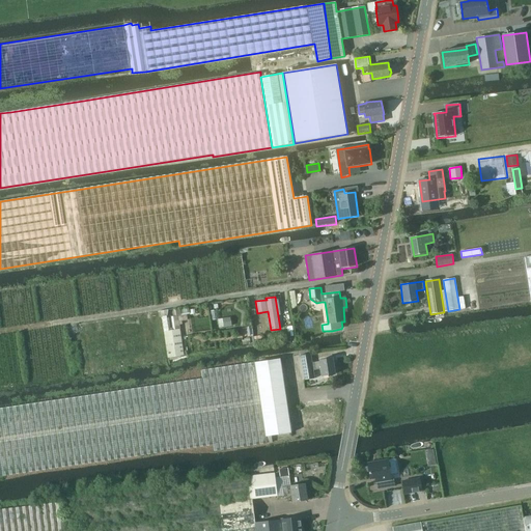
[(168,310),(159,311),(160,317),(162,317),(168,358),(169,358),(170,361),(182,360),(180,356),(184,356),(180,329),(179,325),(183,325),(183,320),(188,319),(187,317),(187,315),(183,316),(182,316),(182,315),(179,308),(173,309),(174,316),(171,316),(173,330),(169,331),(167,316),(168,310)]
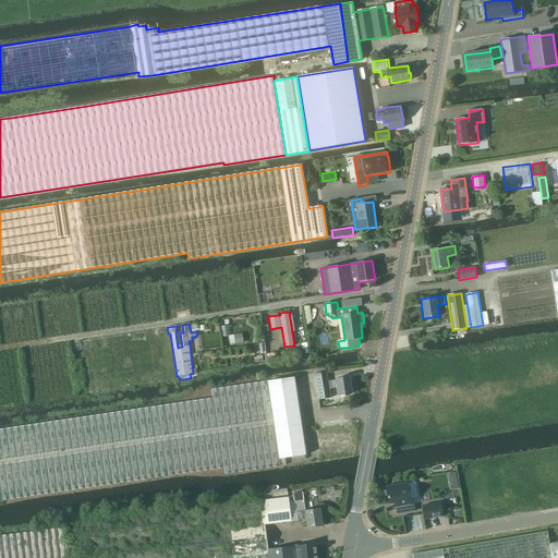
[(242,334),(233,335),(235,343),(243,342),(242,334)]
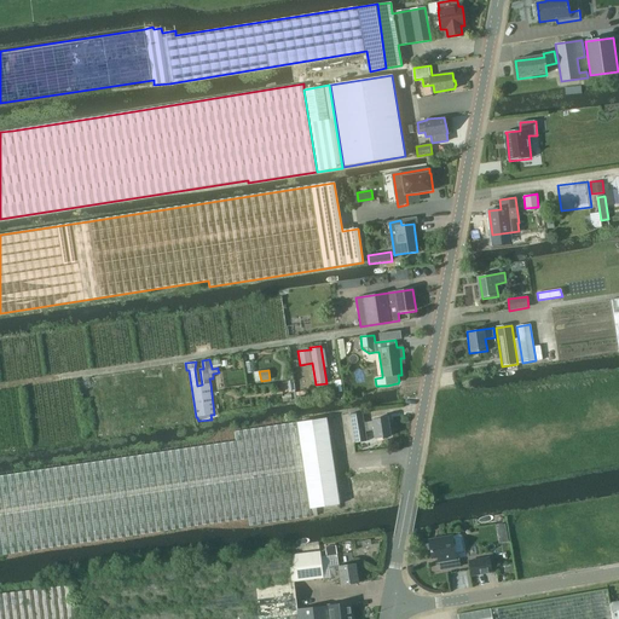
[(376,439),(392,437),(389,417),(374,420),(375,422),(364,423),(363,414),(351,415),(356,444),(366,443),(365,432),(375,431),(376,439)]
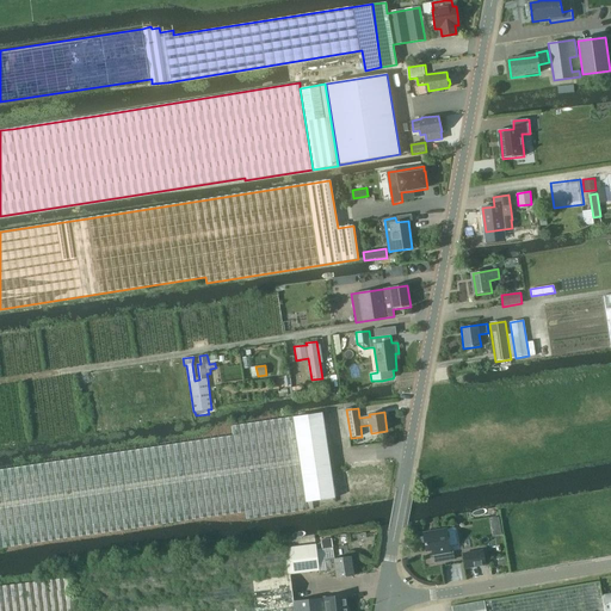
[(246,519),(247,520),(261,518),(308,511),(307,503),(337,499),(323,413),(239,425),(233,426),(233,429),(234,436),(233,436),(0,469),(0,549),(20,547),(162,525),(223,517),(245,513),(246,513),(246,519)]
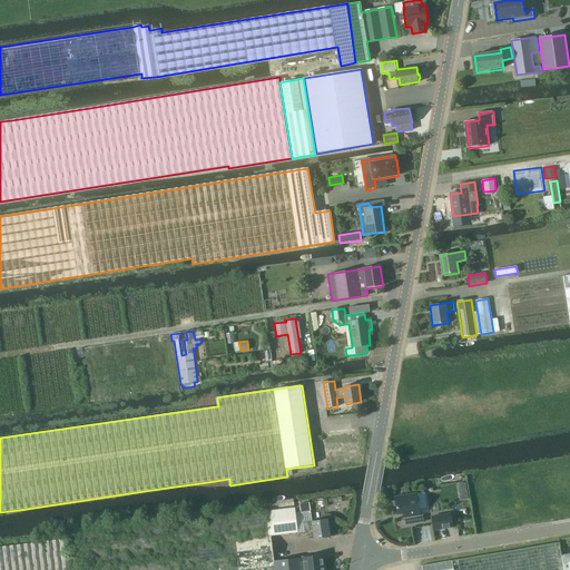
[(404,512),(406,524),(424,521),(422,513),(420,513),(416,493),(394,497),(397,513),(404,512)]
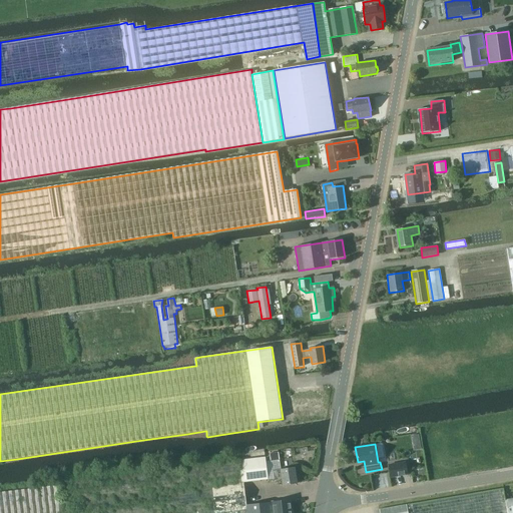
[(270,454),(271,461),(272,461),(276,461),(280,460),(278,452),(270,454)]
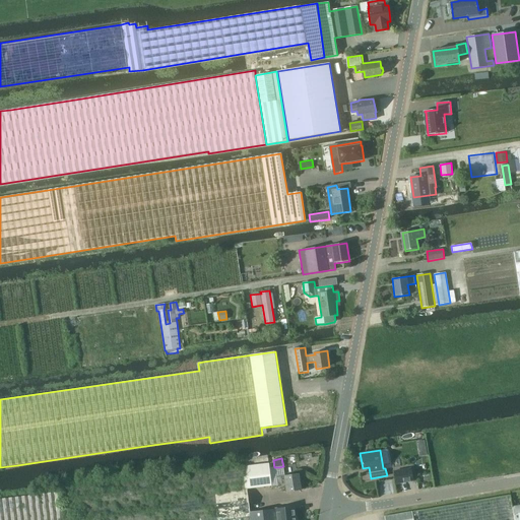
[(244,466),(247,489),(271,485),(278,484),(277,476),(284,475),(283,466),(279,467),(275,467),(274,467),(269,468),(269,463),(244,466)]
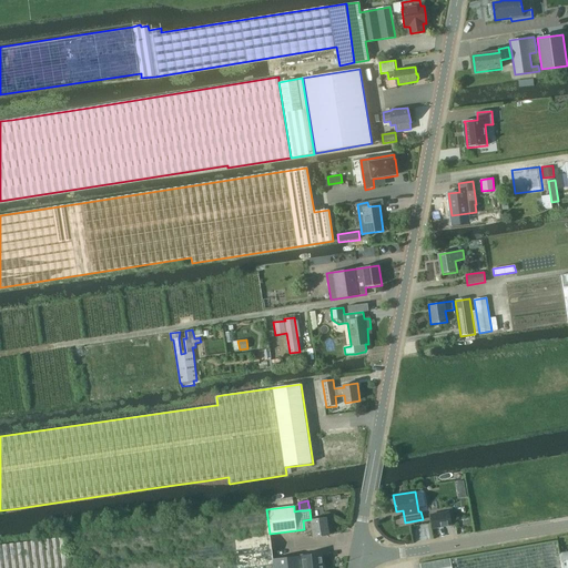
[(273,567),(273,559),(270,534),(266,509),(66,534),(66,537),(0,545),(0,567),(273,567)]
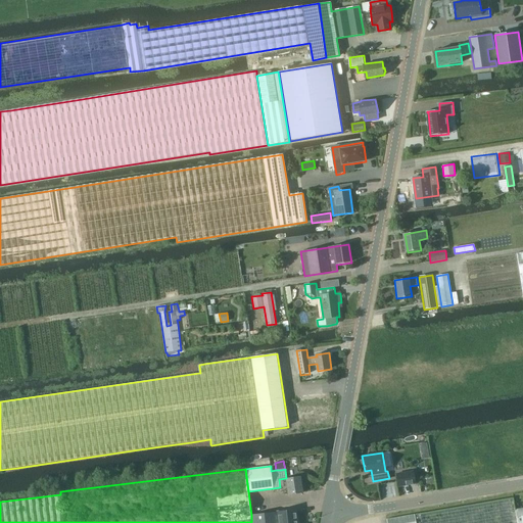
[(413,472),(397,474),(399,485),(415,483),(413,472)]
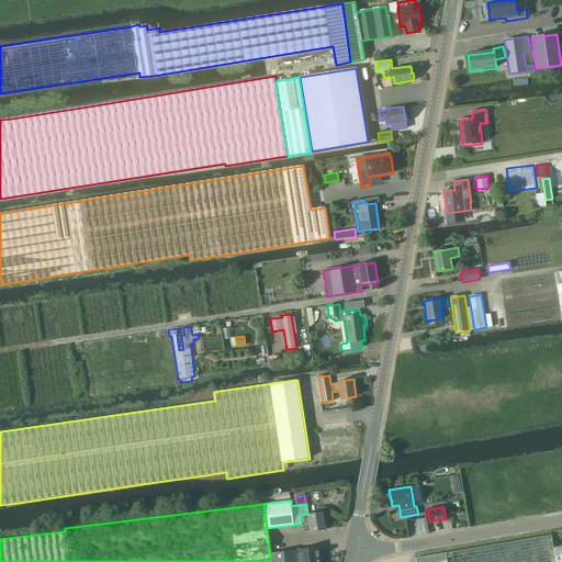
[(301,524),(310,523),(311,532),(326,530),(324,513),(307,514),(300,515),(301,524)]
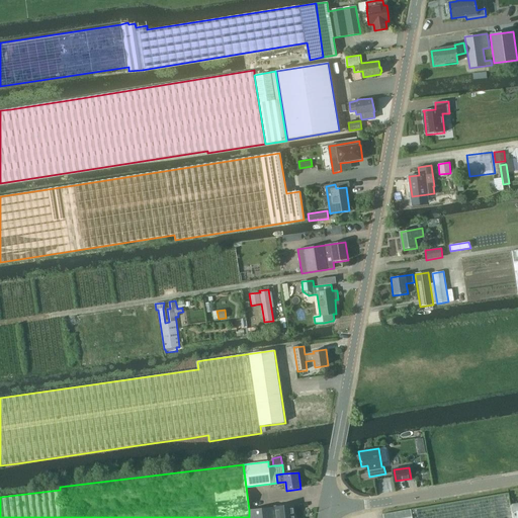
[(391,480),(379,483),(381,492),(393,490),(391,480)]
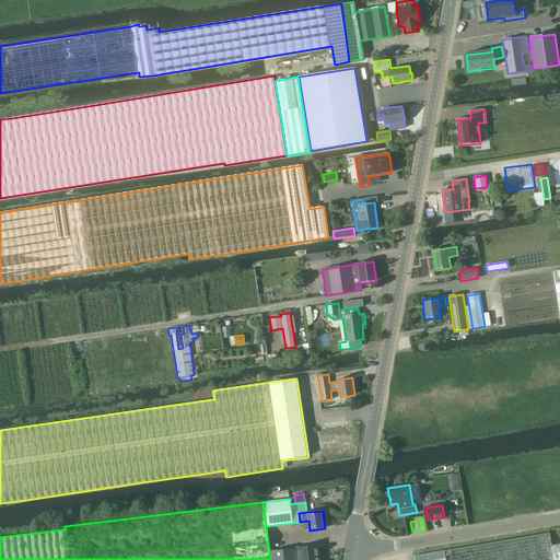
[(553,559),(550,534),(446,550),(447,559),(553,559)]
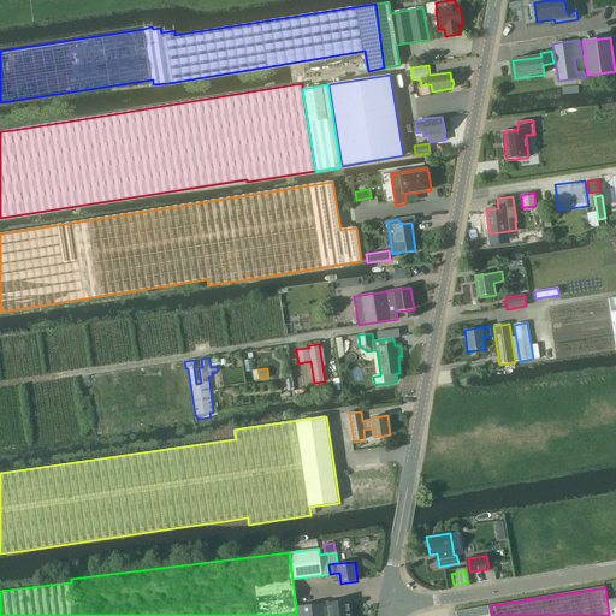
[(330,615),(354,615),(353,599),(329,603),(330,615)]
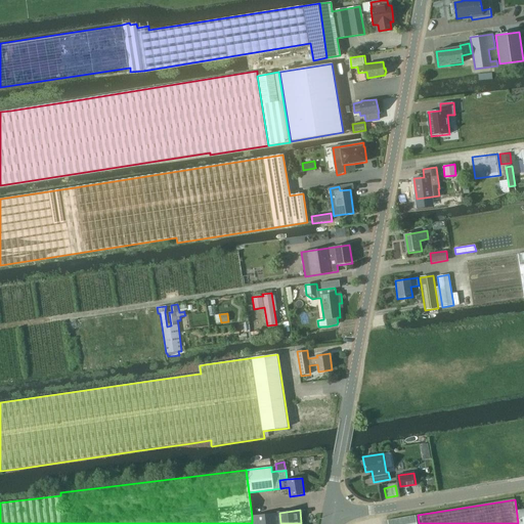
[(278,514),(252,516),(252,523),(278,523),(278,519),(278,514)]
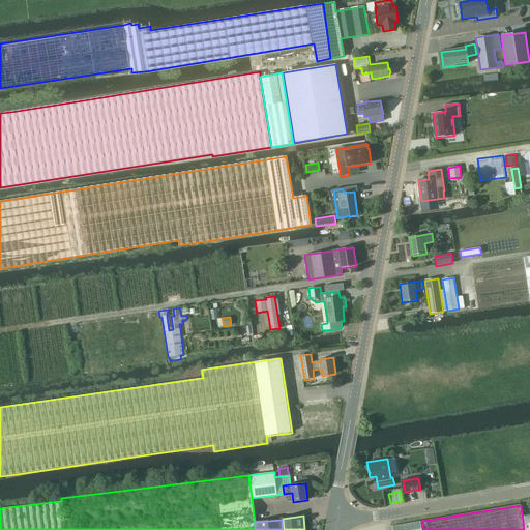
[(392,529),(423,529),(422,521),(420,521),(420,522),(392,526),(392,529)]
